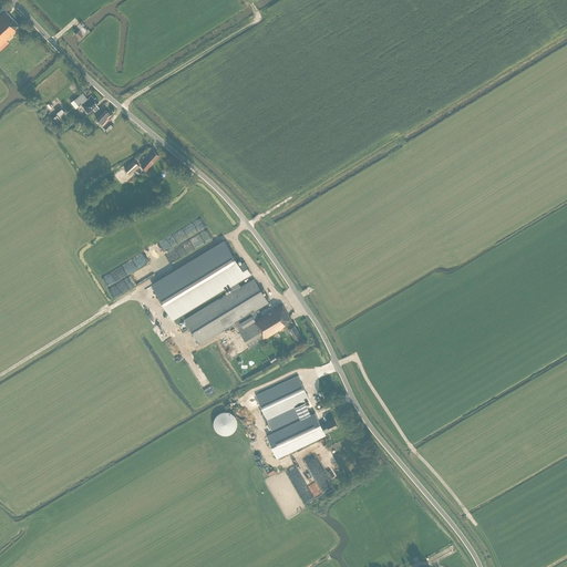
[(16,31),(17,31),(20,28),(6,11),(0,16),(0,47),(11,37),(11,35),(16,31)]
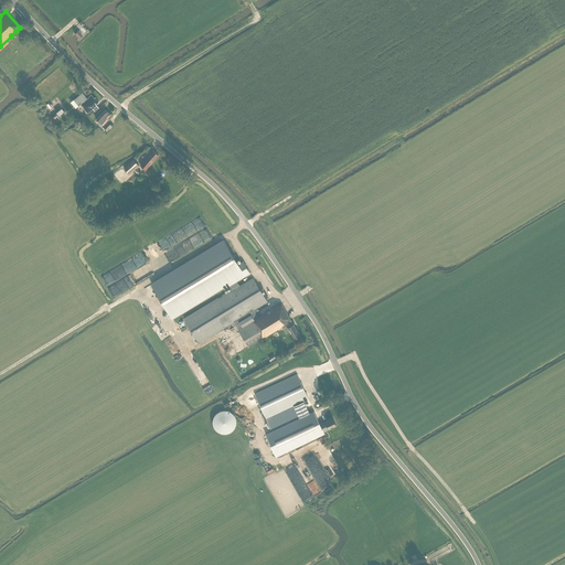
[(94,112),(98,108),(96,106),(95,104),(98,102),(95,97),(94,98),(92,95),(81,104),(83,107),(87,114),(93,109),(94,112)]
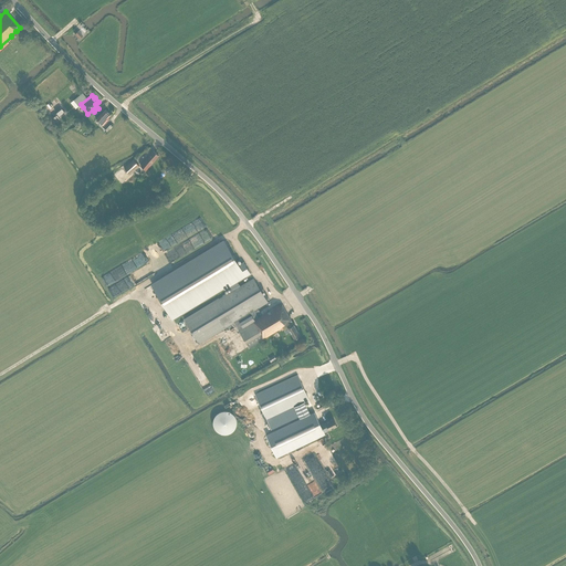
[(109,119),(107,117),(111,115),(105,111),(102,114),(96,119),(104,126),(103,127),(107,132),(112,126),(107,123),(109,119)]
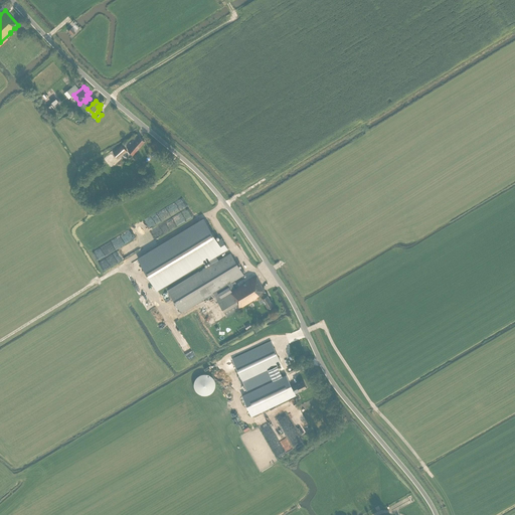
[(128,151),(133,156),(145,142),(140,138),(128,151)]
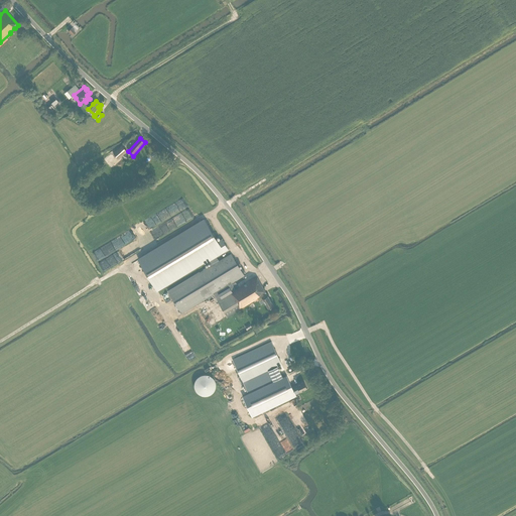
[(113,153),(119,159),(127,152),(122,145),(113,153)]
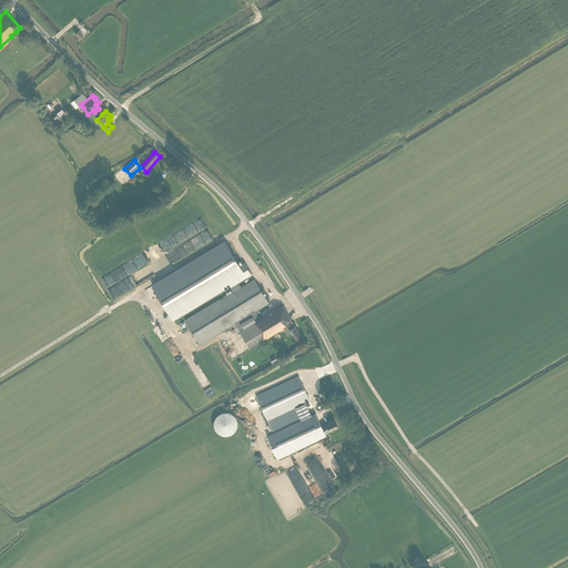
[(225,242),(153,286),(173,320),(225,287),(226,290),(231,287),(234,292),(185,322),(201,345),(235,324),(250,350),(284,328),(285,332),(290,330),(295,341),(301,337),(283,305),(260,320),(255,312),(269,304),(254,280),(241,287),(239,283),(251,275),(244,263),(240,266),(225,242)]
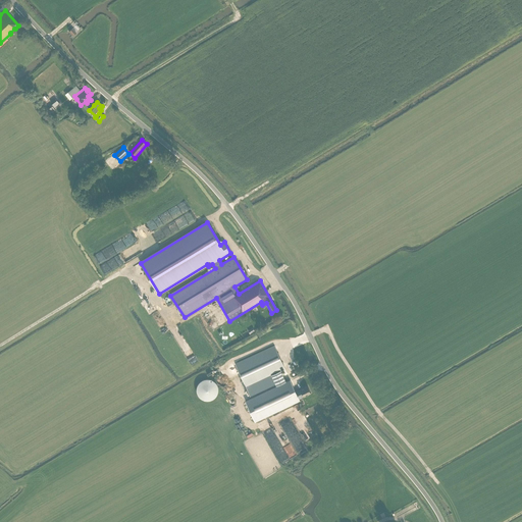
[(274,346),(236,364),(250,396),(276,383),(277,387),(246,402),(255,421),(300,400),(299,400),(311,394),(307,386),(296,393),(291,381),(286,383),(280,371),(285,369),(274,346)]
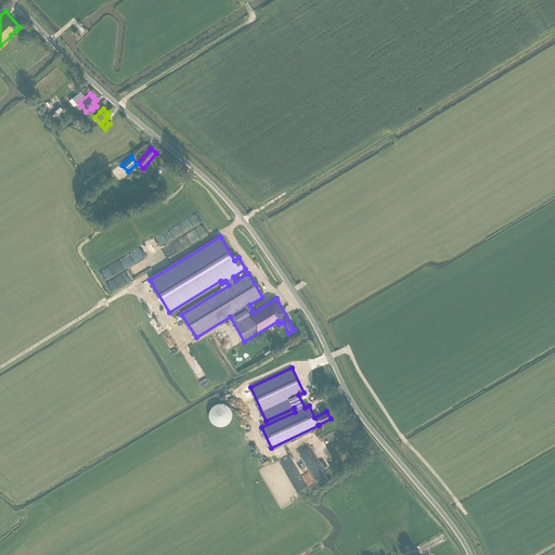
[(310,399),(312,403),(322,399),(320,395),(310,399)]
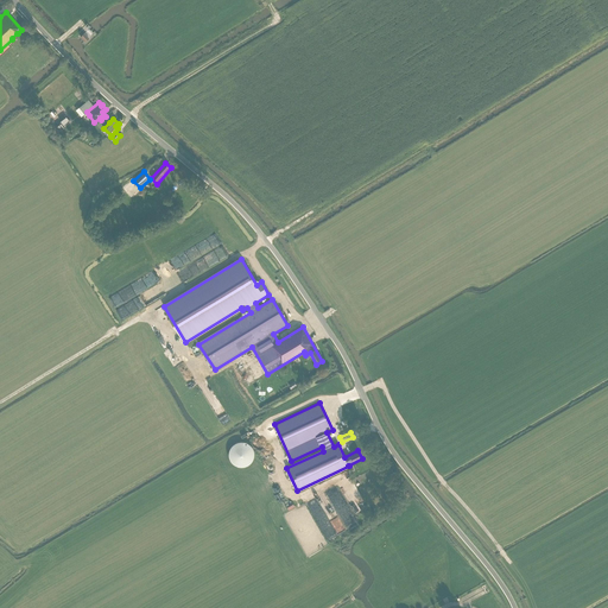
[(241,467),(245,467),(248,466),(252,462),(254,458),(254,455),(254,450),(253,447),(249,444),(246,442),(242,441),(239,441),(234,443),(232,445),(229,449),(228,453),(229,457),(230,461),(233,464),(236,466),(241,467)]
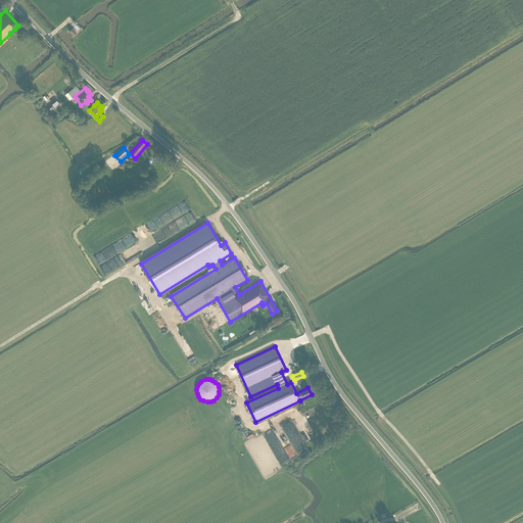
[(308,449),(301,437),(297,439),(296,438),(292,441),(300,455),(308,449)]
